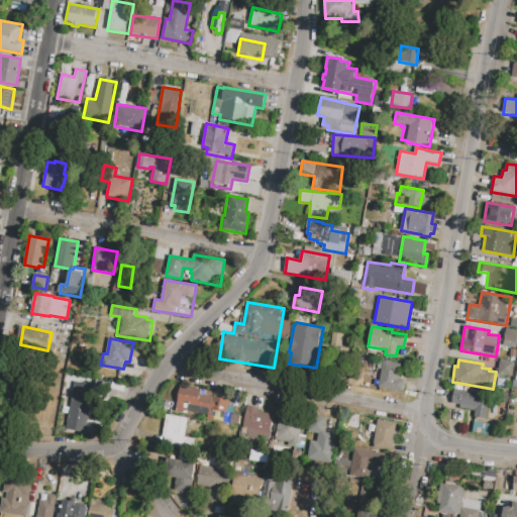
[(383,362),(401,364),(398,380),(404,381),(403,392),(379,388),(383,362)]
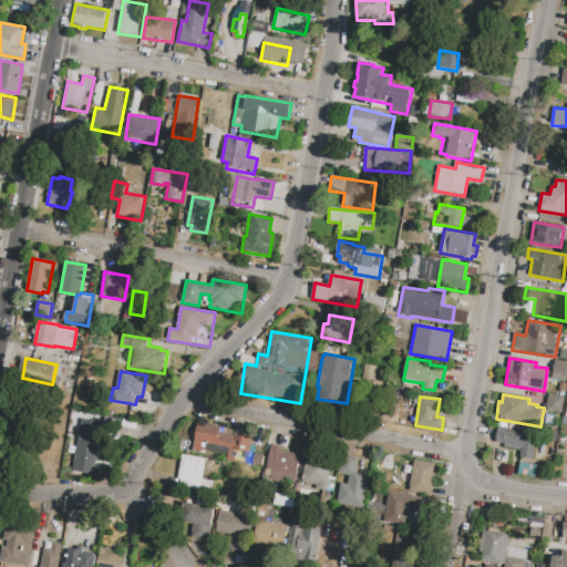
[(83,419),(104,423),(94,477),(73,473),(83,419)]
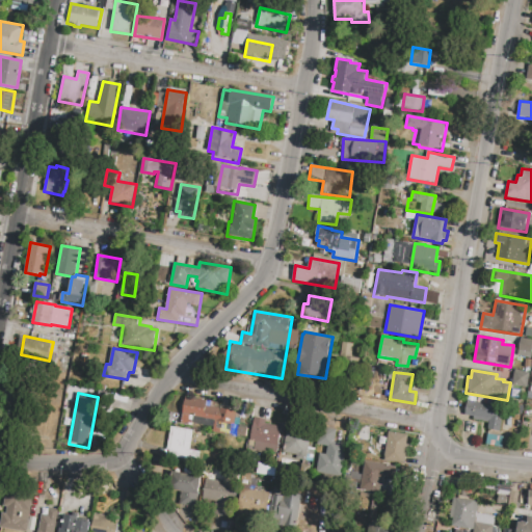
[(186,397),(208,401),(207,406),(237,411),(233,433),(213,430),(214,428),(194,424),(193,426),(181,424),(186,397)]
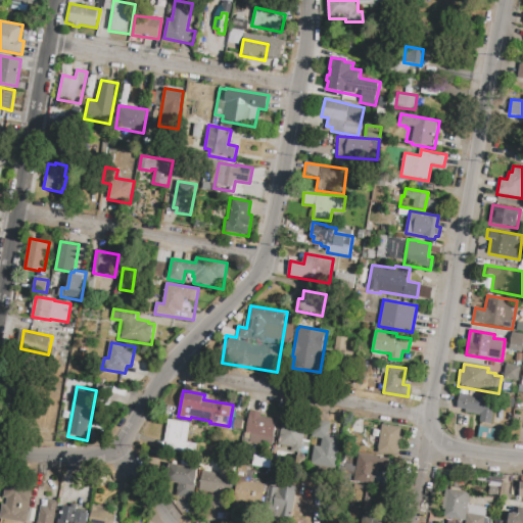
[(459,393),(495,399),(491,424),(478,422),(479,415),(465,412),(466,410),(457,409),(459,393)]
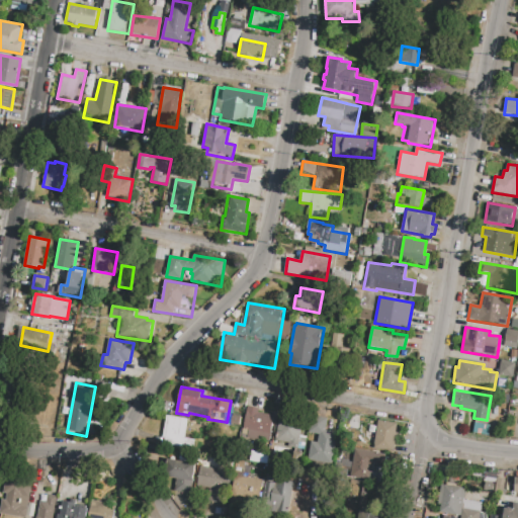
[(248,406),(259,408),(259,413),(274,416),(270,439),(255,436),(256,432),(244,430),(248,406)]
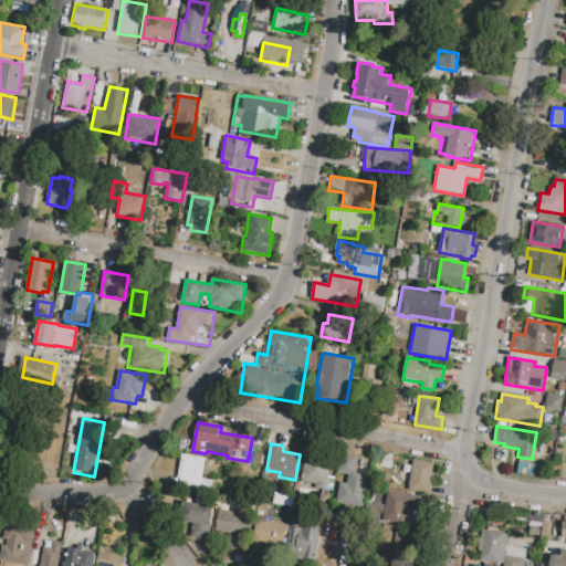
[(341,453),(359,458),(356,470),(370,473),(363,509),(336,503),(342,482),(346,483),(347,475),(336,473),(341,453)]
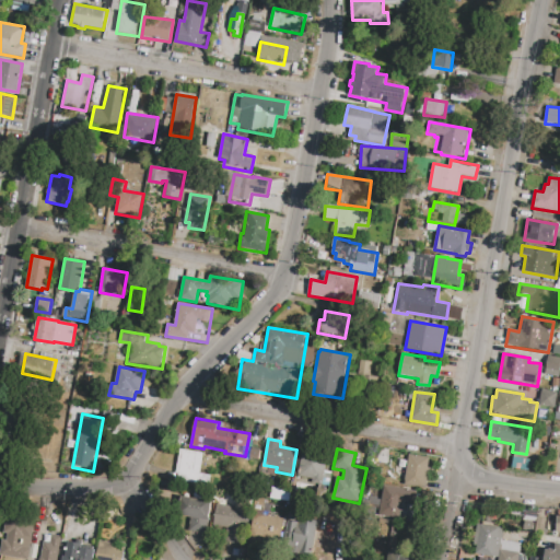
[(176,480),(209,485),(210,476),(200,474),(202,452),(179,450),(176,480)]
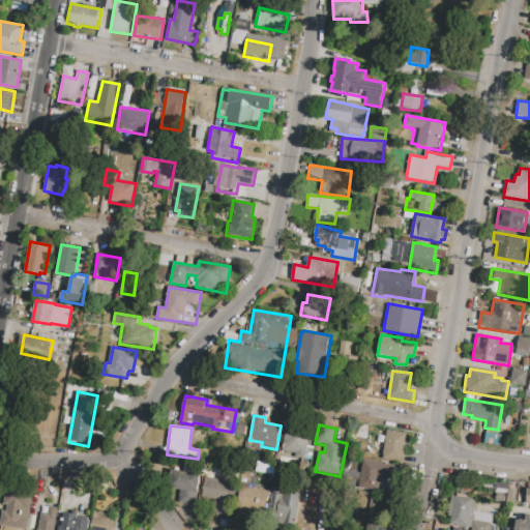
[(286,425),(312,430),(308,446),(314,447),(312,461),(281,455),(286,425)]
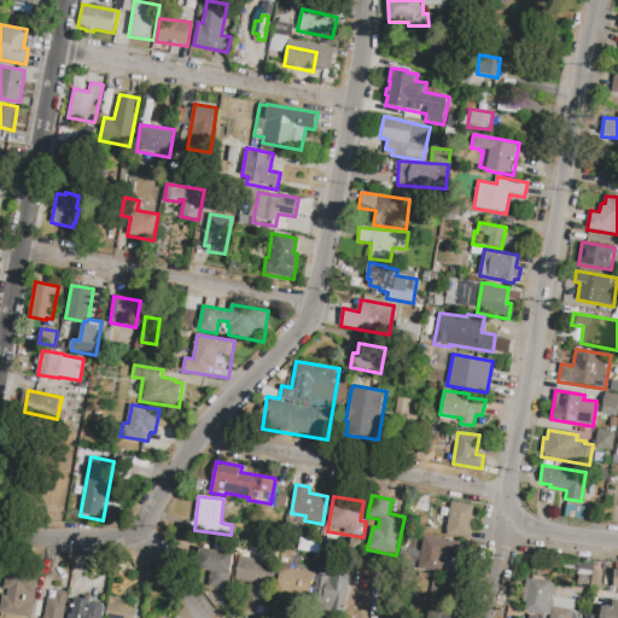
[(450,501),(474,506),(470,525),(472,526),(470,540),(444,535),(450,501)]
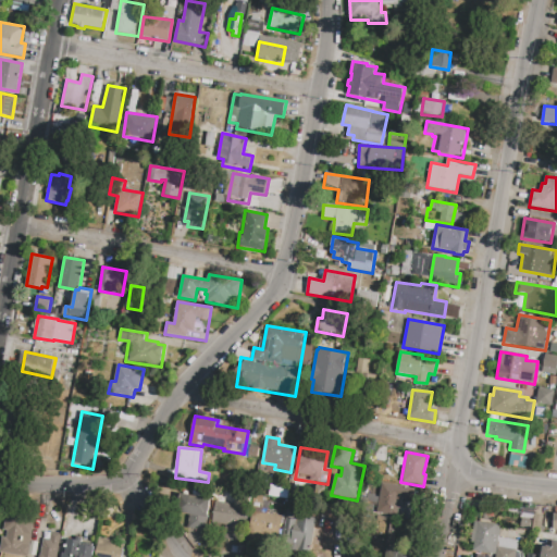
[(381,483),(407,487),(400,523),(363,517),(368,494),(379,496),(381,483)]
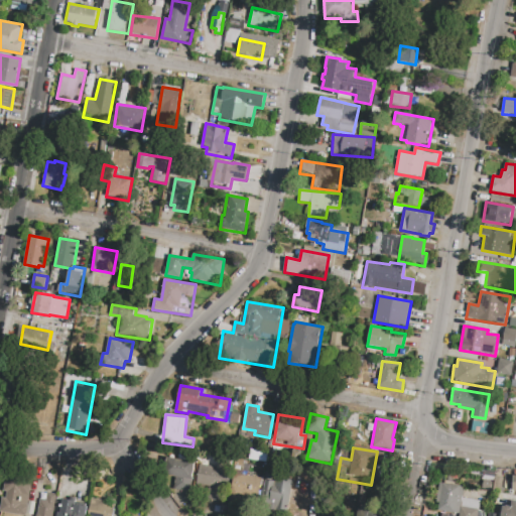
[(196,463),(190,491),(173,489),(175,477),(163,475),(165,458),(196,463)]
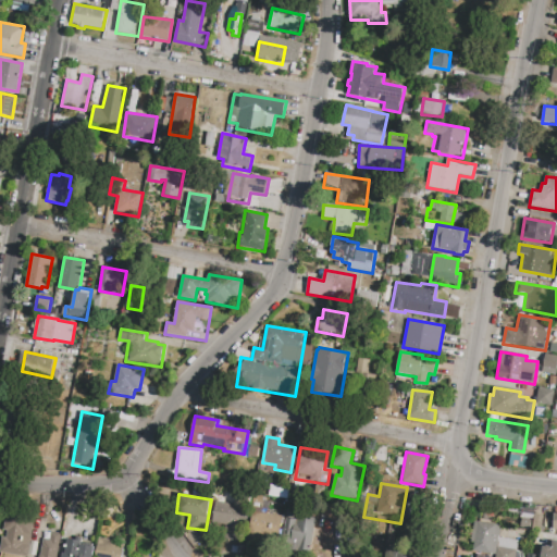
[(215,502),(248,507),(243,542),(223,539),(225,527),(212,524),(215,502)]
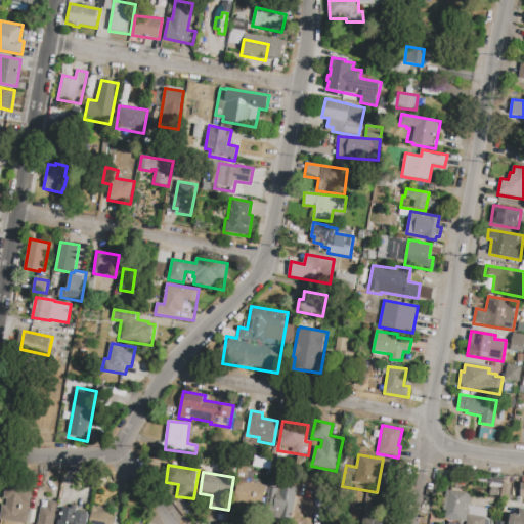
[(262,508),(264,484),(235,481),(233,505),(262,508)]
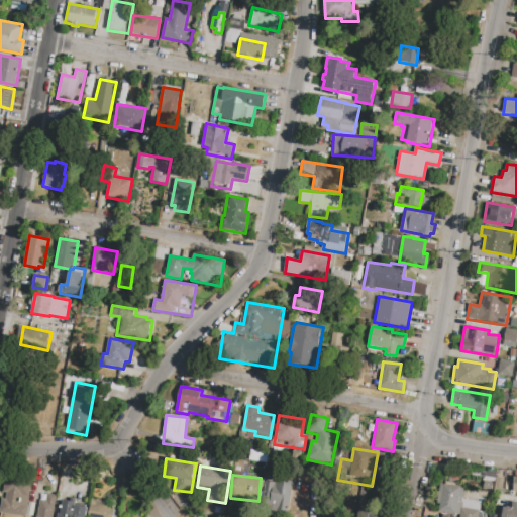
[(26,516),(0,511),(2,498),(7,499),(8,494),(3,493),(7,477),(33,483),(26,516)]
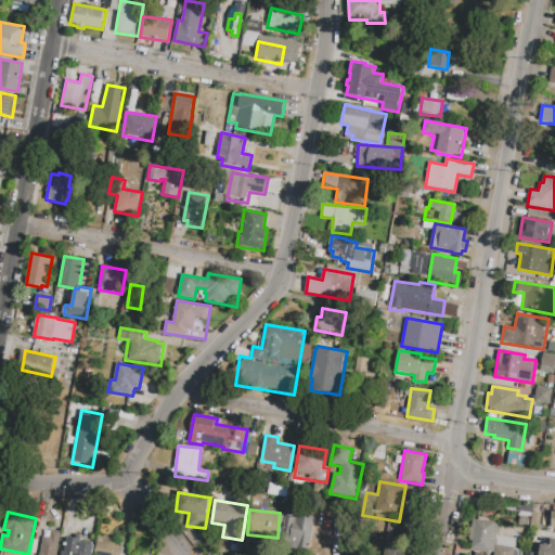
[(297,514),(315,516),(310,551),(288,547),(289,540),(281,538),(284,516),(297,518),(297,514)]
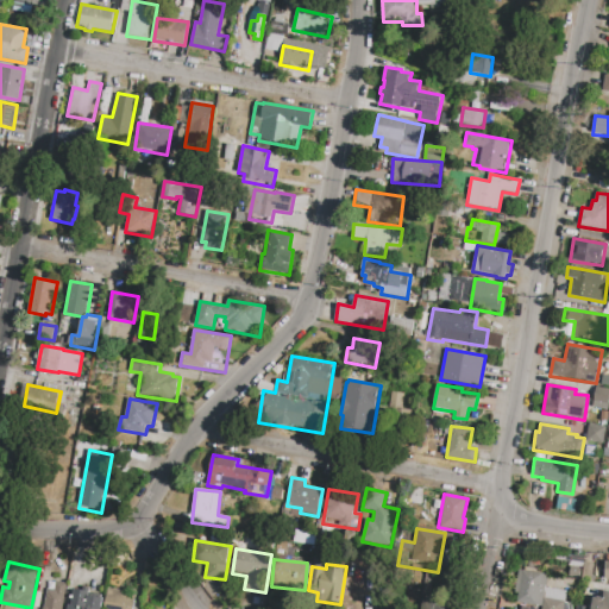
[(519,570),(548,576),(542,608),(516,603),(518,594),(514,592),(519,570)]
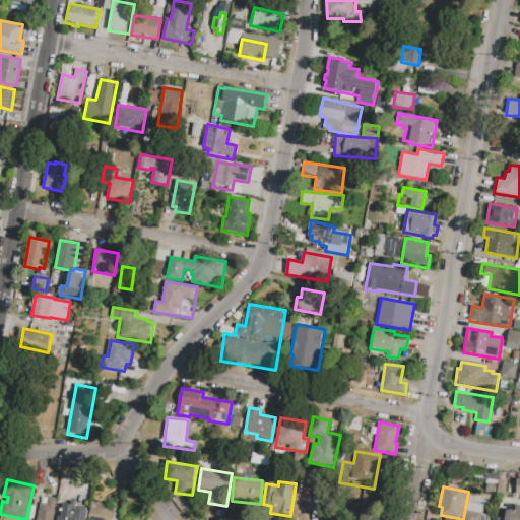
[(58,498),(54,519),(38,519),(40,503),(48,503),(48,497),(58,498)]
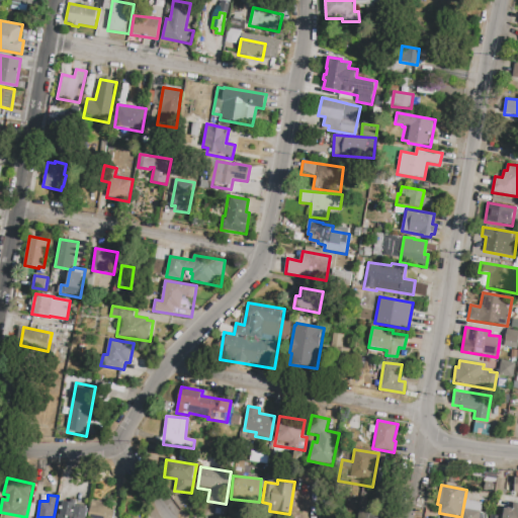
[(89,517),(93,500),(117,505),(114,517),(89,517)]
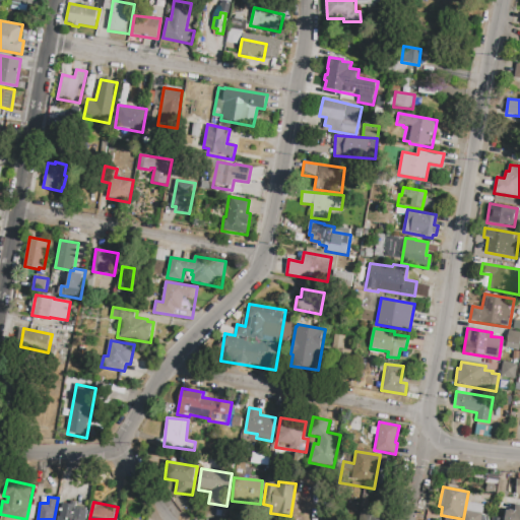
[(64,503),(77,506),(76,508),(90,511),(88,519),(58,519),(59,515),(61,516),(64,503)]
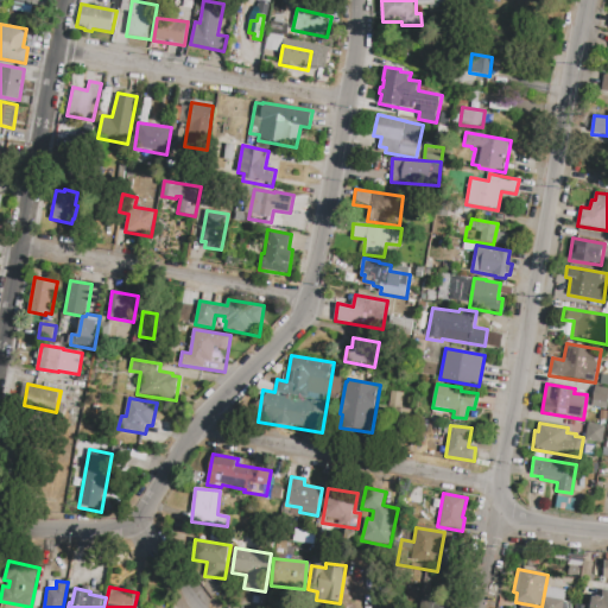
[(603,589),(607,589),(607,607),(587,607),(590,594),(602,596),(603,589)]
